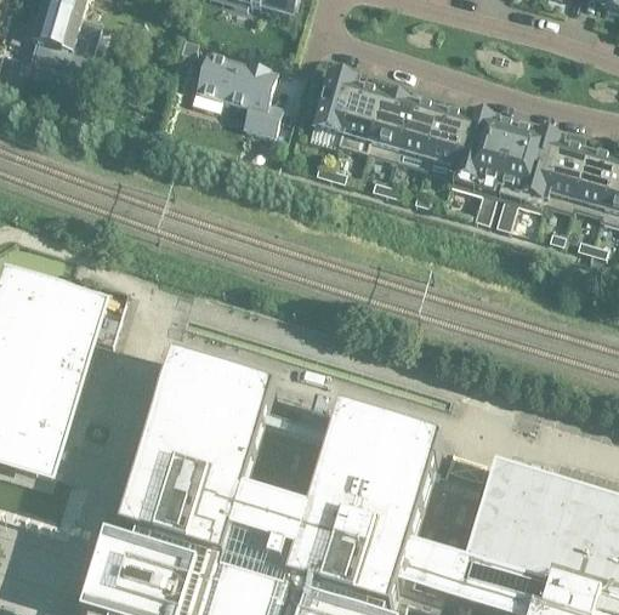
[(45,9),(84,21),(90,0),(43,0),(41,7),(45,9)]
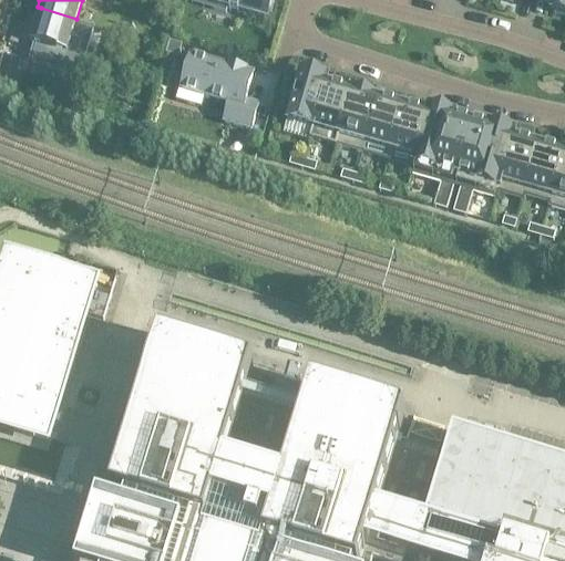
[(214,0),(268,16),(270,8),(273,8),(275,0),(214,0)]
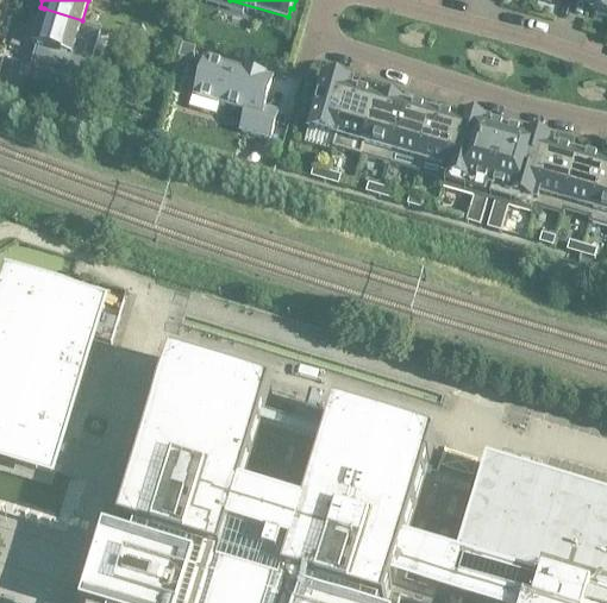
[(598,8),(606,11),(606,0),(590,0),(590,2),(595,4),(595,6),(598,7),(598,8)]
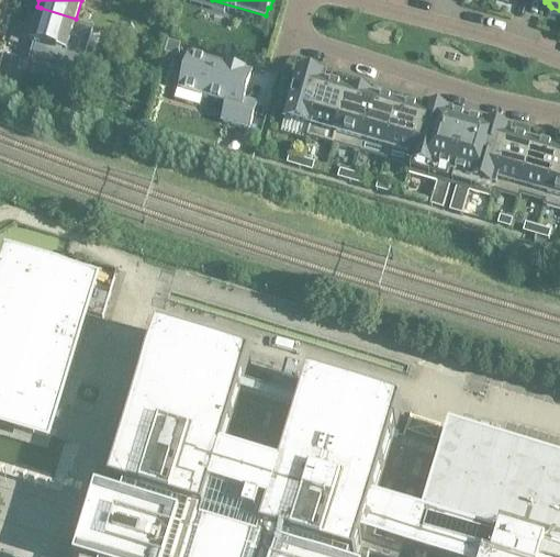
[(76,19),(41,8),(32,40),(67,49),(76,19)]
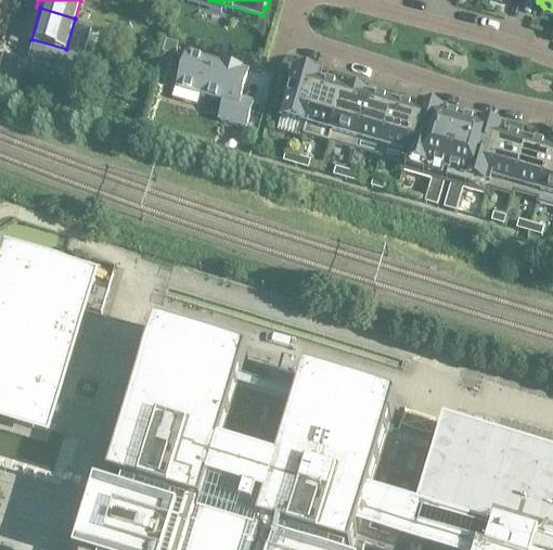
[(168,36),(164,49),(177,52),(180,40),(168,36)]
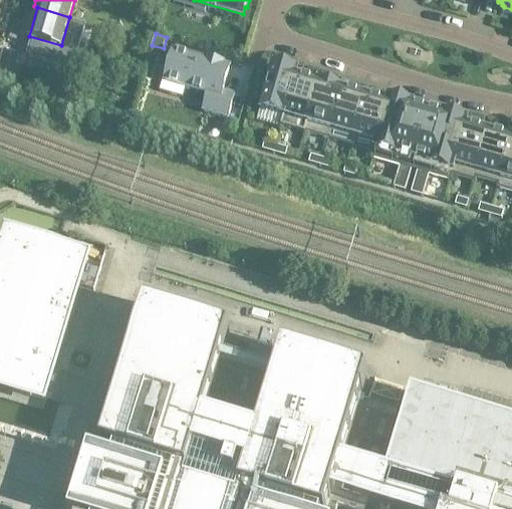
[(226,62),(226,61),(206,55),(206,57),(176,48),(167,77),(187,82),(187,84),(209,91),(205,107),(229,114),(235,91),(223,88),(230,64),(226,62)]
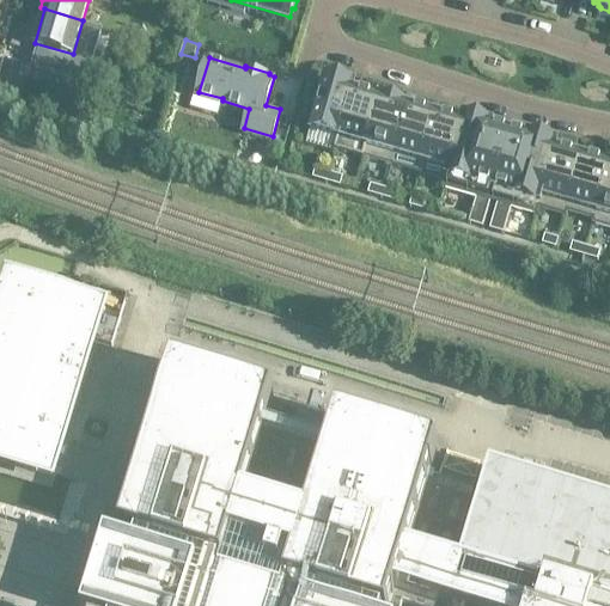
[(342,77),(323,72),(315,99),(319,101),(312,127),(340,134),(342,135),(355,86),(357,83),(342,79),(342,77)]
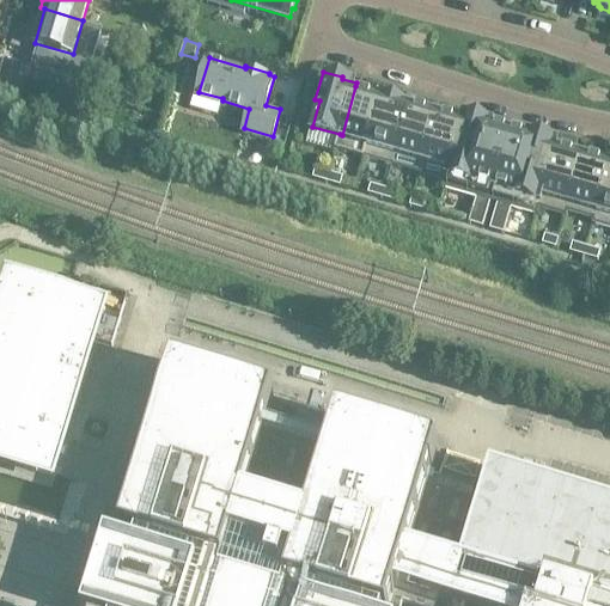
[(379,93),(379,92),(370,89),(368,90),(355,86),(342,135),(340,134),(336,146),(365,154),(383,95),(379,93)]
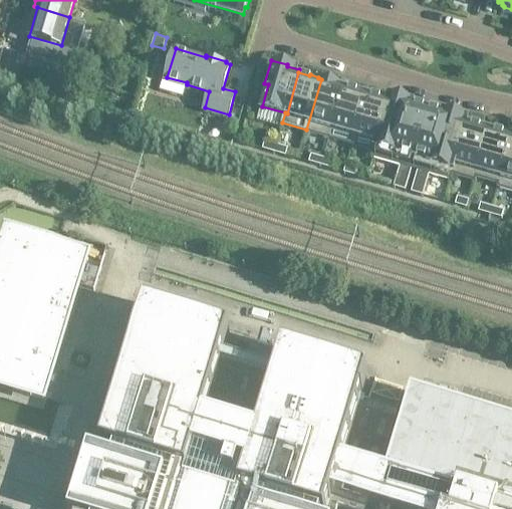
[(332,82),(332,81),(324,78),(324,79),(321,79),(306,130),(329,137),(344,85),(332,82)]
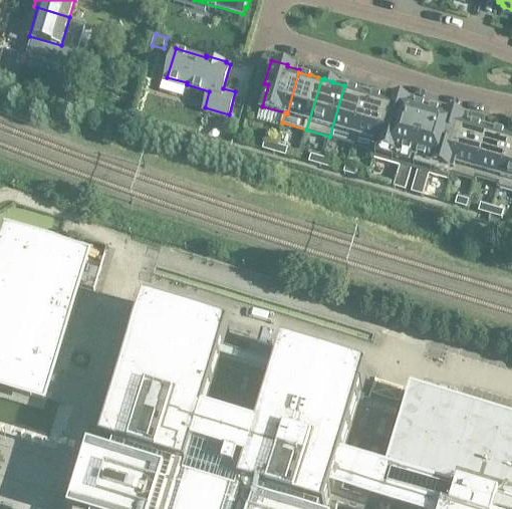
[(364,91),(364,90),(356,87),(355,89),(344,85),(329,137),(352,143),(367,92),(364,91)]
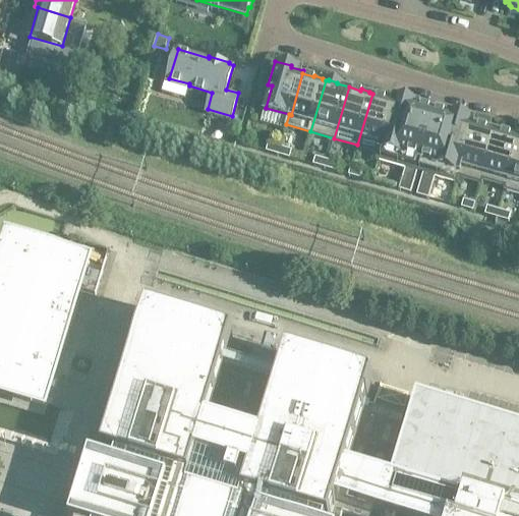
[(393,100),(393,98),(385,96),(384,97),(372,94),(357,145),(380,151),(394,100),(393,100)]
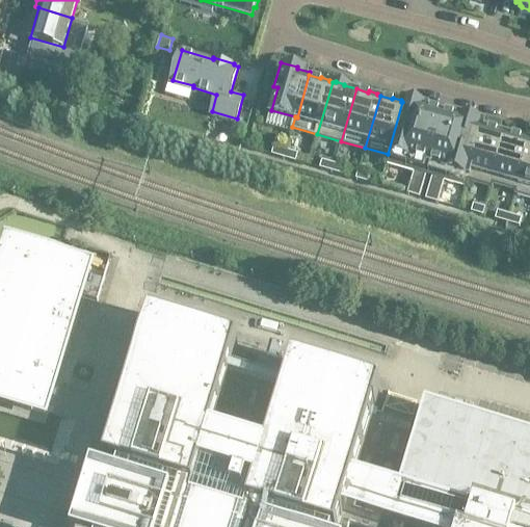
[(402,102),(388,154),(387,160),(416,168),(427,173),(433,174),(446,178),(469,184),(471,178),(485,126),(486,123),(479,121),(480,120),(467,115),(466,116),(459,115),(458,119),(429,109),(430,106),(423,105),(424,104),(411,100),(409,101),(403,99),(402,102)]
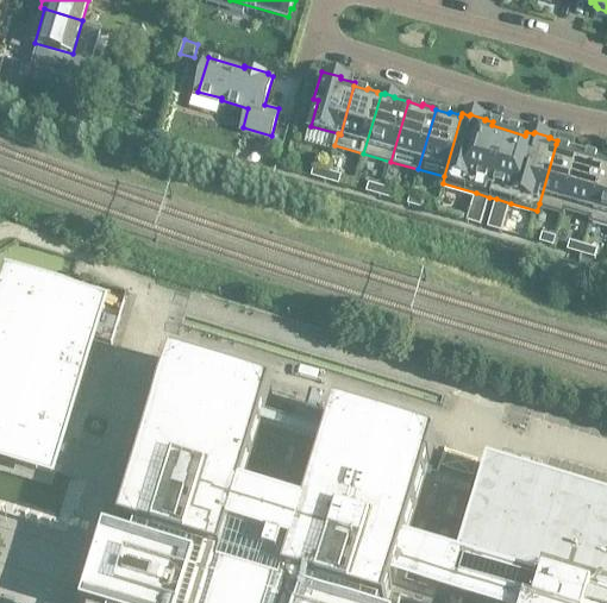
[(568,148),(568,146),(558,143),(557,144),(556,144),(539,203),(562,211),(563,206),(565,207),(581,151),(568,148)]
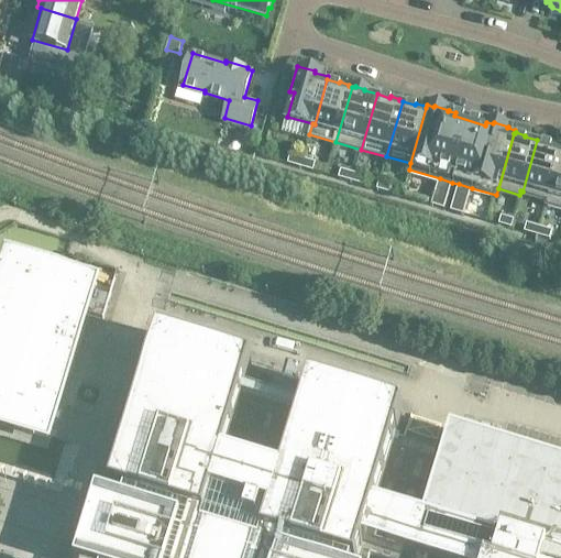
[(523,192),(543,197),(542,201),(547,203),(560,155),(560,146),(550,143),(550,142),(541,140),(540,141),(537,140),(523,192)]
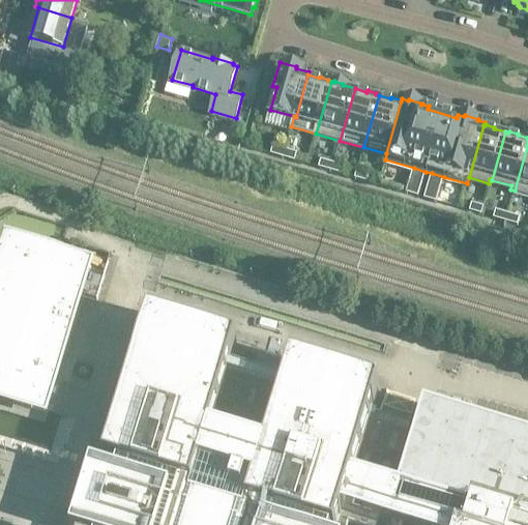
[(286,147),(274,143),(272,151),(284,155),(286,147)]
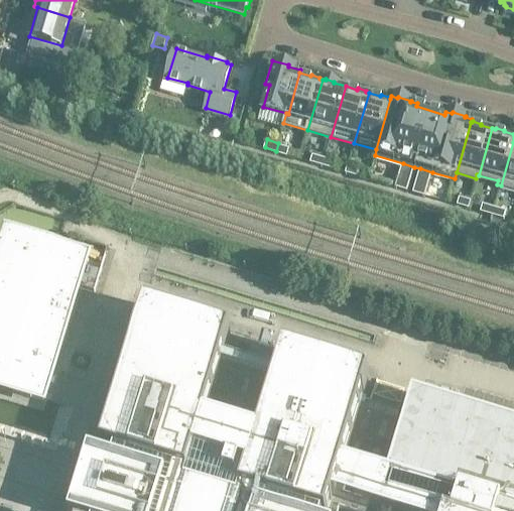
[(513,142),(501,185),(513,188),(513,142)]
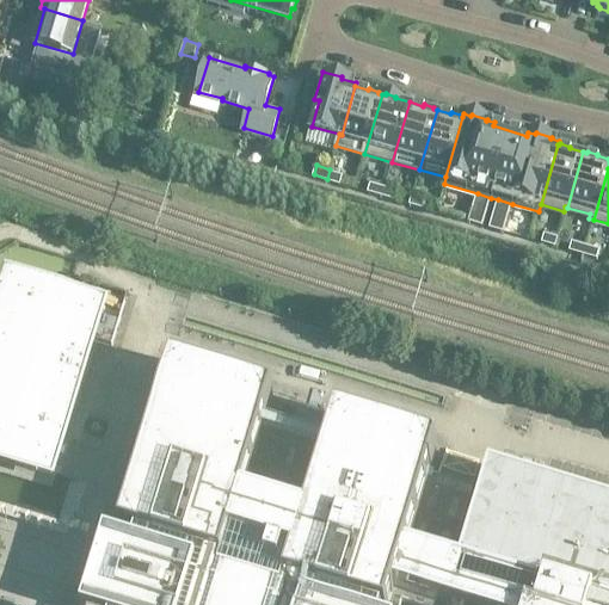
[(344,173),(330,170),(327,179),(342,183),(344,173)]
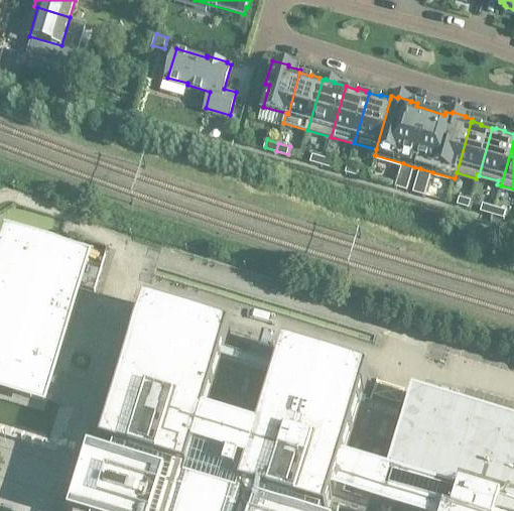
[(326,156),(313,153),(311,160),(323,164),(326,156)]
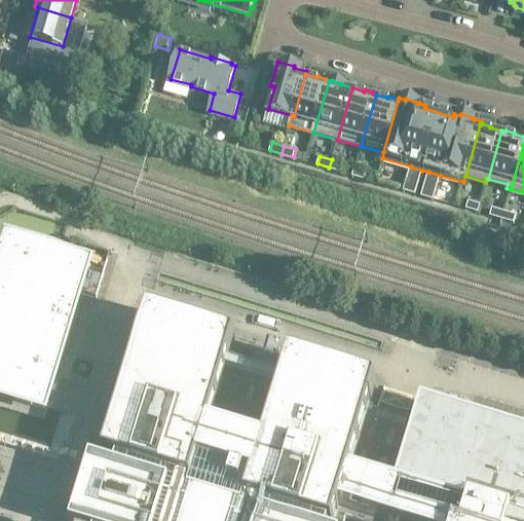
[(343,162),(332,159),(329,168),(341,171),(343,162)]
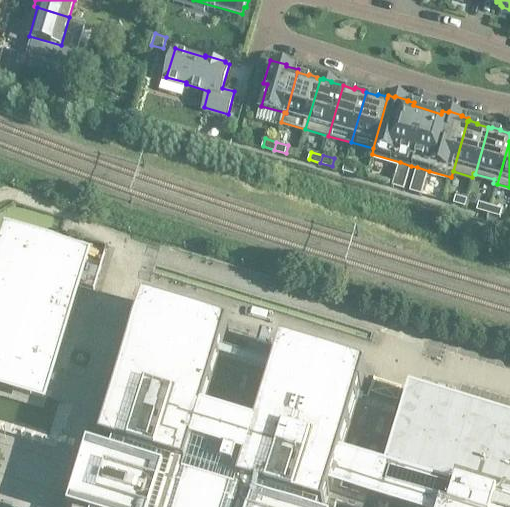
[(358,165),(346,162),(344,169),(355,173),(358,165)]
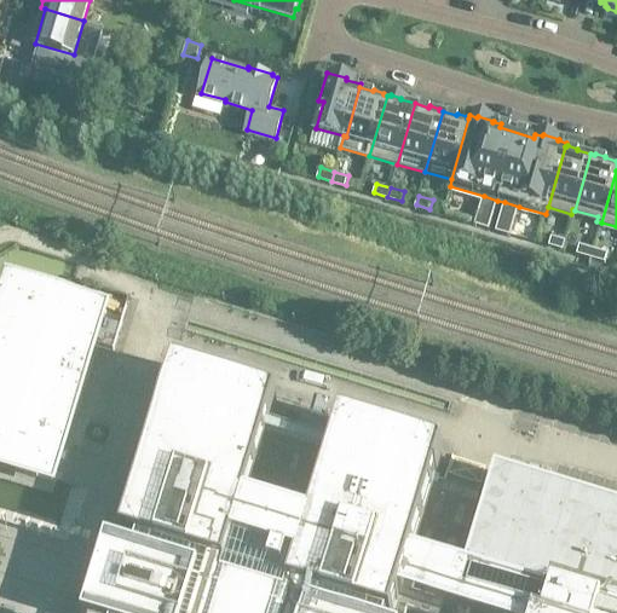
[(484,196),(482,204),(495,209),(497,201),(484,196)]
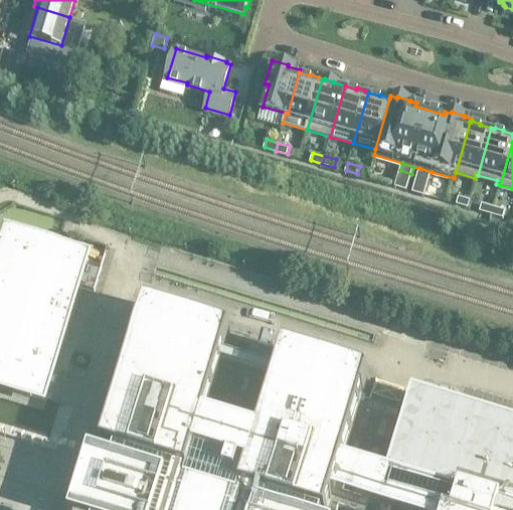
[(432,172),(419,168),(417,175),(430,179),(432,172)]
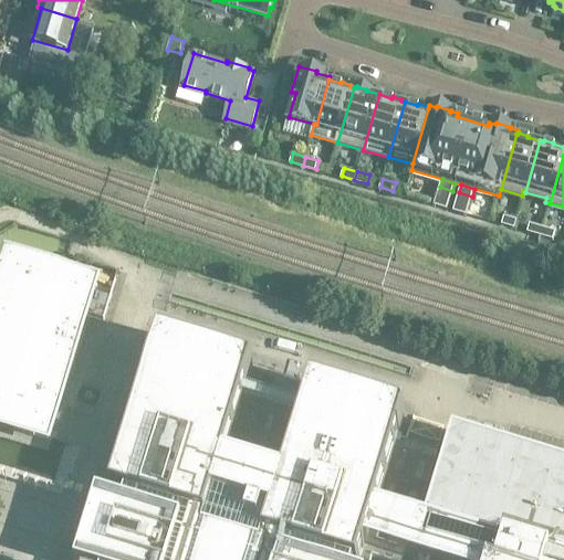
[(440,187),(438,194),(450,199),(452,191),(440,187)]
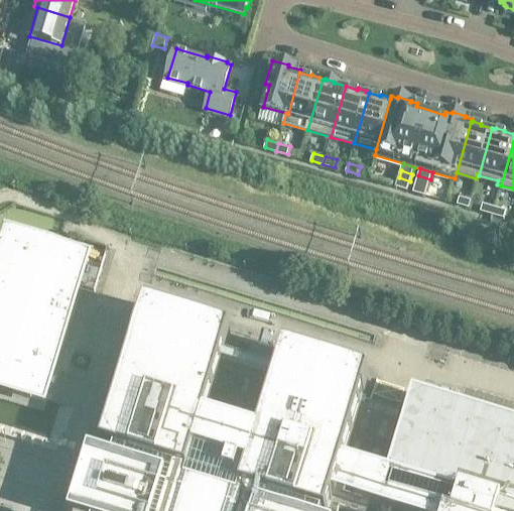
[(430,179),(418,175),(416,182),(428,186),(430,179)]
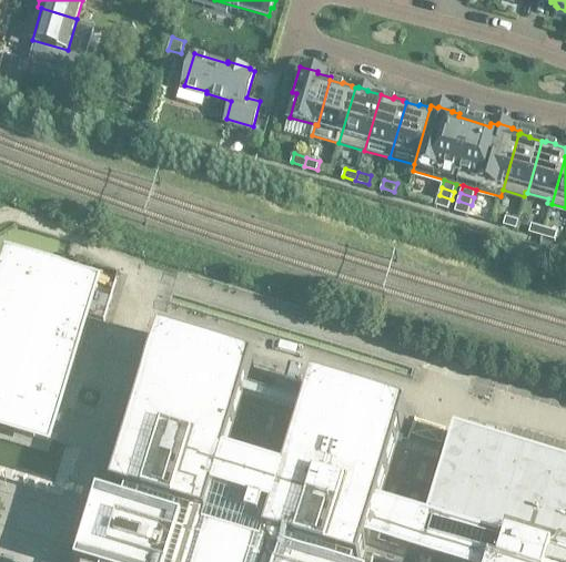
[(437,204),(450,207),(452,200),(440,195),(437,204)]
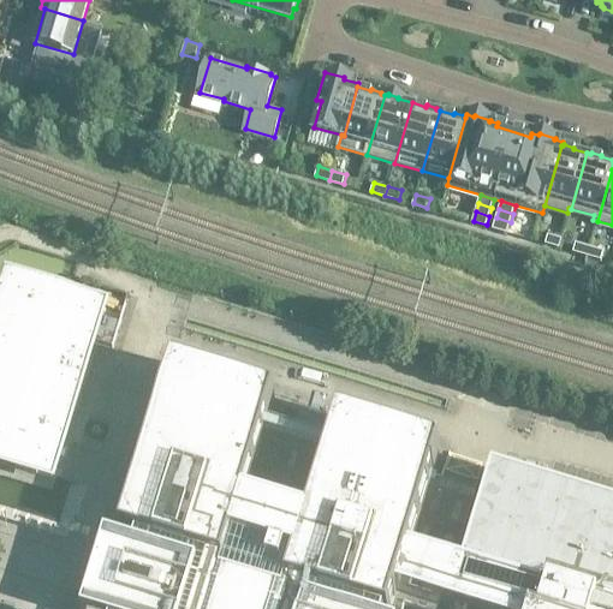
[(511,222),(497,218),(494,227),(509,231),(511,222)]
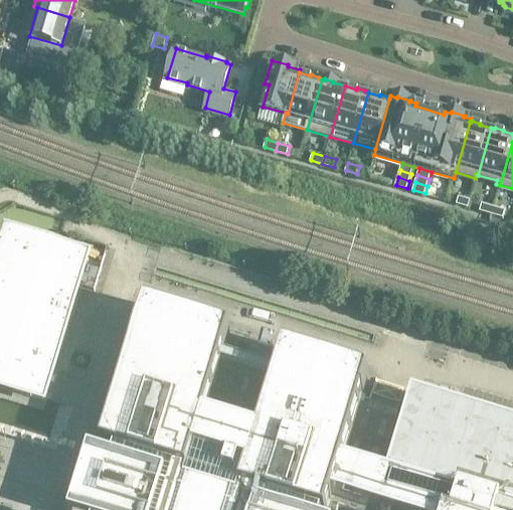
[(469,206),(471,199),(459,195),(457,203),(469,206)]
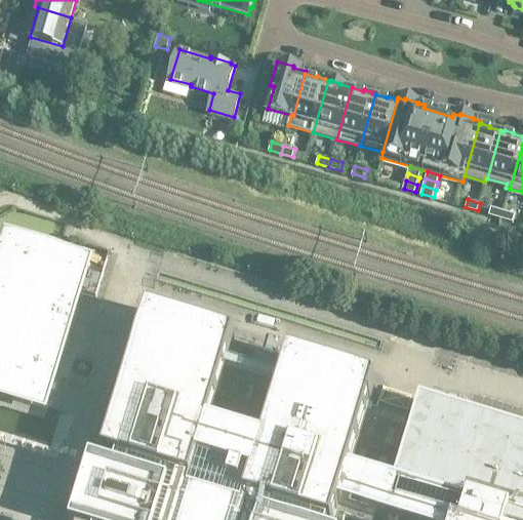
[(504,209),(492,206),(489,214),(501,217),(504,209)]
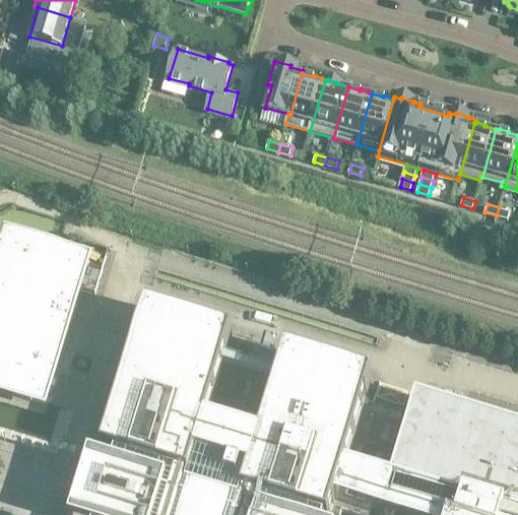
[(497,215),(509,218),(511,210),(499,207),(497,215)]
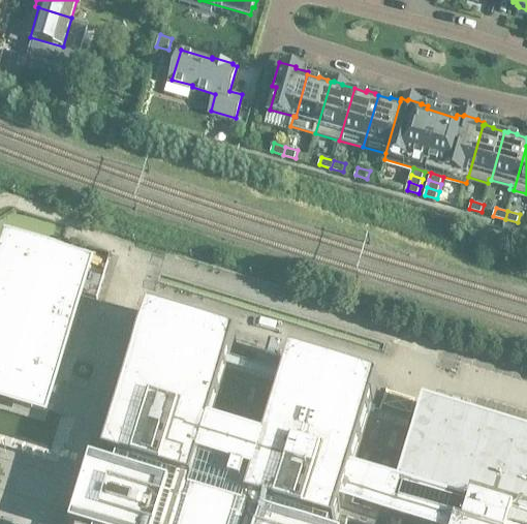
[(0,388),(33,403),(36,393),(37,393),(38,393),(40,393),(40,392),(41,391),(42,390),(42,389),(42,388),(42,387),(42,386),(41,383),(40,383),(39,382),(41,373),(56,378),(83,290),(52,280),(61,252),(9,237),(0,265),(0,388)]
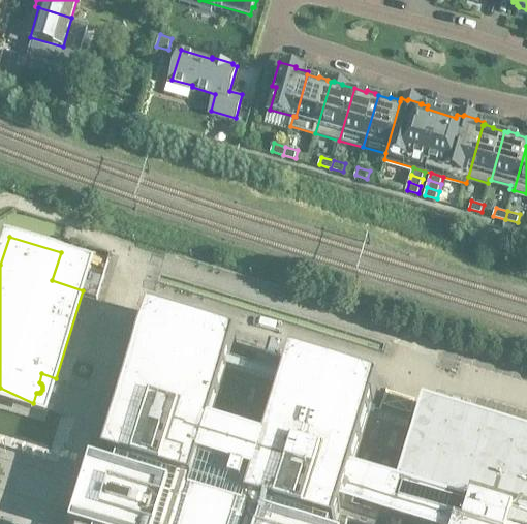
[(89,470),(3,449),(0,448),(0,488),(25,494),(78,511),(72,523),(526,523),(526,431),(424,400),(399,482),(362,470),(388,389),(378,387),(380,381),(152,311),(104,456),(118,460),(116,467),(92,460),(89,470)]
